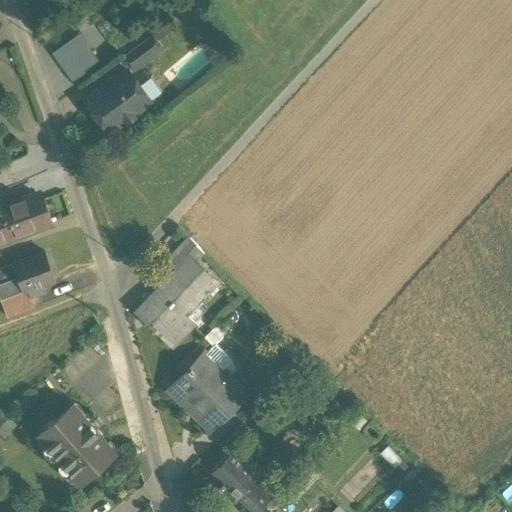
[(51,54),(72,83),(99,63),(79,34),(51,54)]
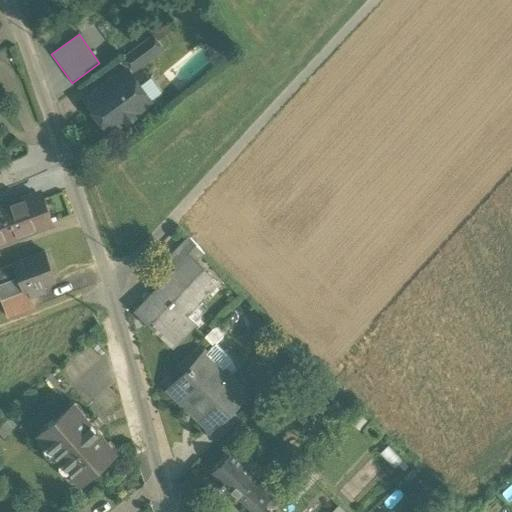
[(151,35),(123,56),(133,69),(161,49),(151,35)]
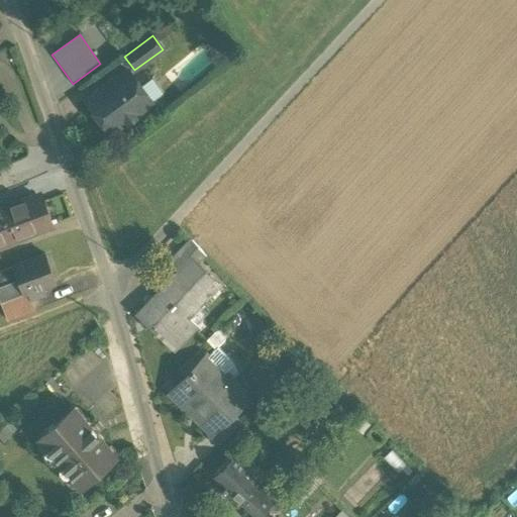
[(129,71),(87,102),(109,132),(147,105),(138,92),(142,89),(129,71)]
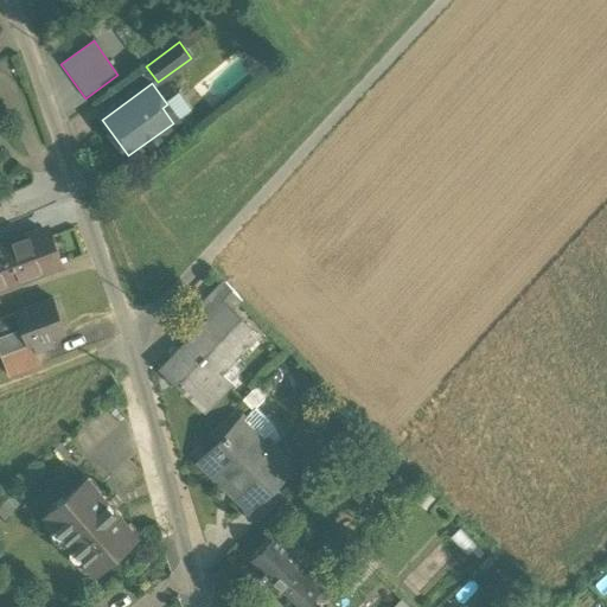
[(43,229),(1,244),(16,281),(57,266),(43,229)]
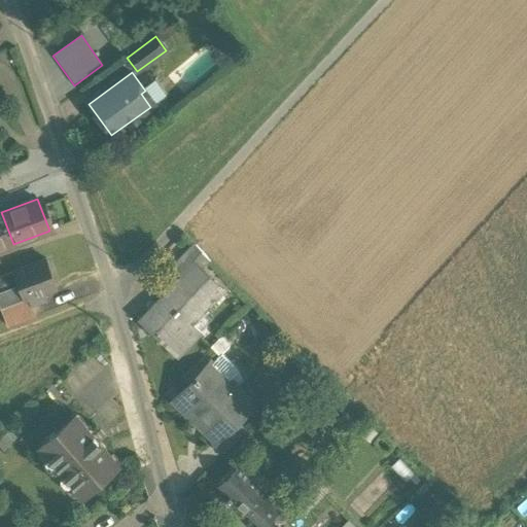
[(1,212),(0,212),(0,248),(13,244),(1,212)]
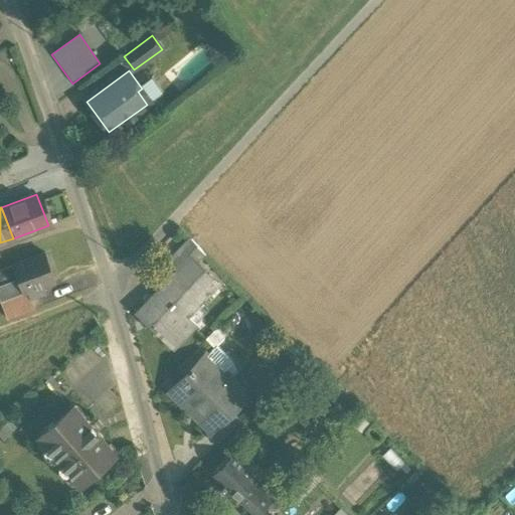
[(190,238),(168,260),(177,269),(188,258),(193,262),(203,251),(190,238)]
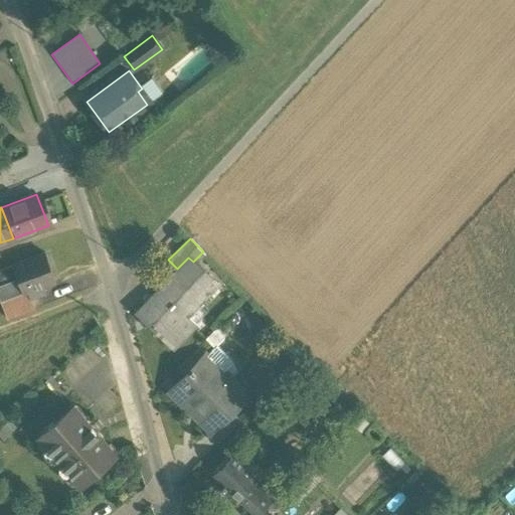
[(44,252),(13,265),(18,279),(23,293),(27,292),(29,298),(30,298),(44,293),(42,286),(54,282),(44,252)]
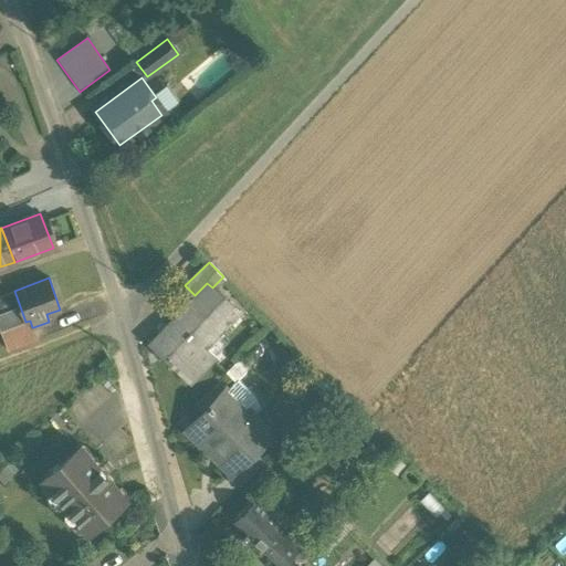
[(212,287),(207,283),(195,295),(165,328),(168,331),(153,347),(167,360),(176,352),(198,373),(212,357),(202,348),(237,312),(212,287)]
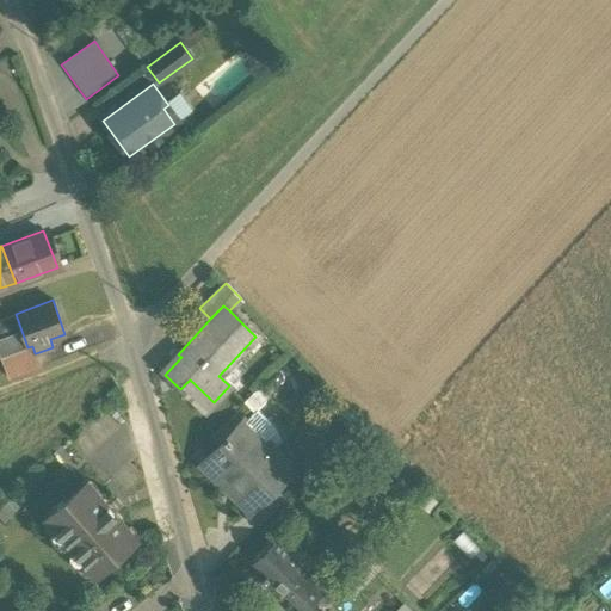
[(16,314),(0,320),(0,338),(22,331),(16,314)]
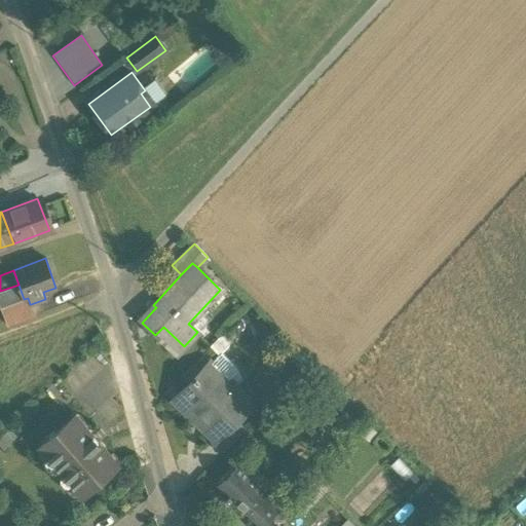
[(24,299),(0,307),(7,326),(35,315),(31,304),(30,304),(28,298),(24,299)]
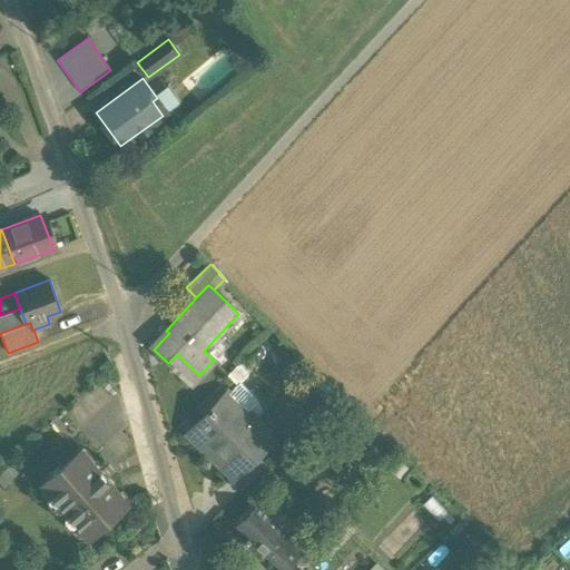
[(272,436),(227,394),(214,409),(213,406),(209,410),(210,412),(190,433),(234,474),(231,478),(242,489),(263,467),(253,457),(272,436)]
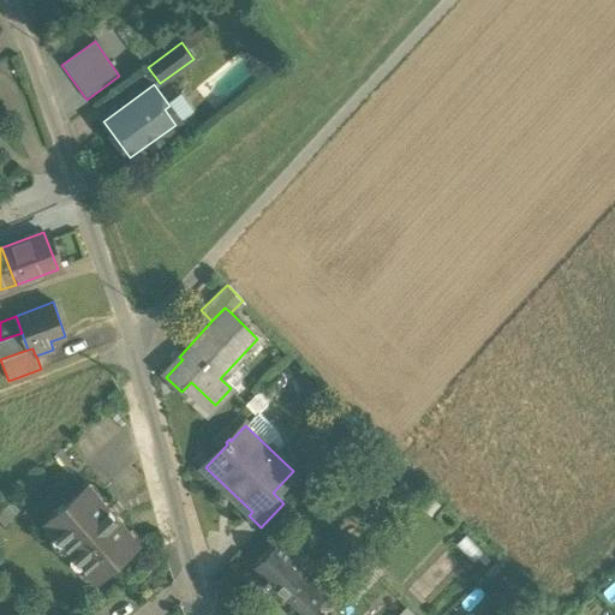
[(130,533),(96,495),(93,497),(84,489),(46,523),(96,580),(135,545),(126,536),(130,533)]
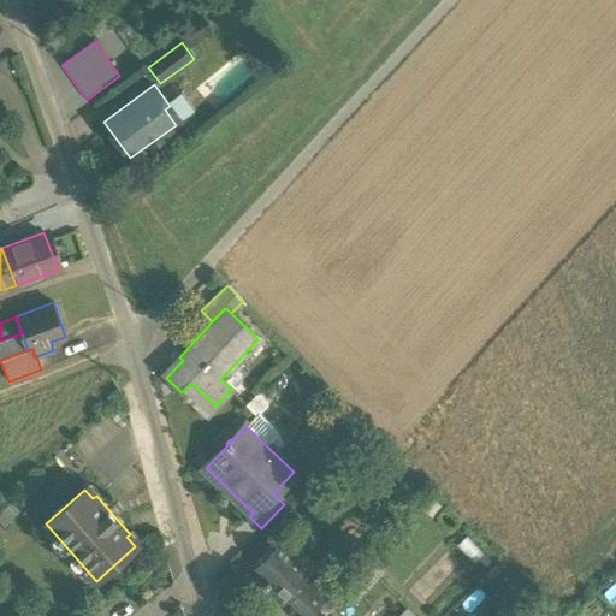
[(33,531),(22,520),(7,533),(18,545),(33,531)]
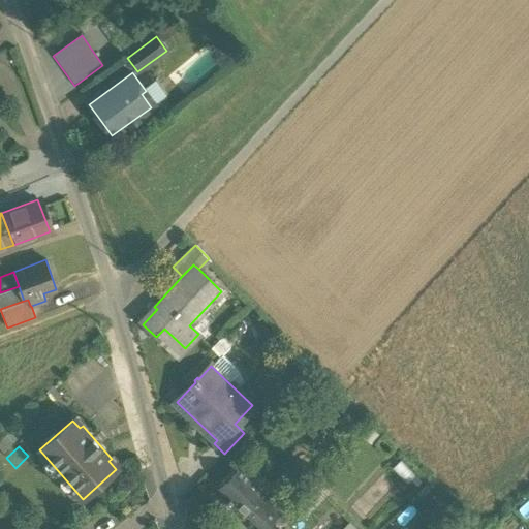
[(272,487),(245,461),(213,494),(241,520),(246,515),(266,494),(272,487)]
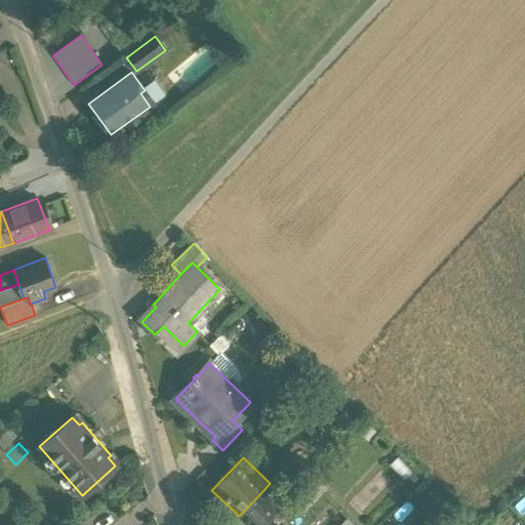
[(264,490),(244,511),(259,524),(265,524),(268,522),(282,508),(264,490)]
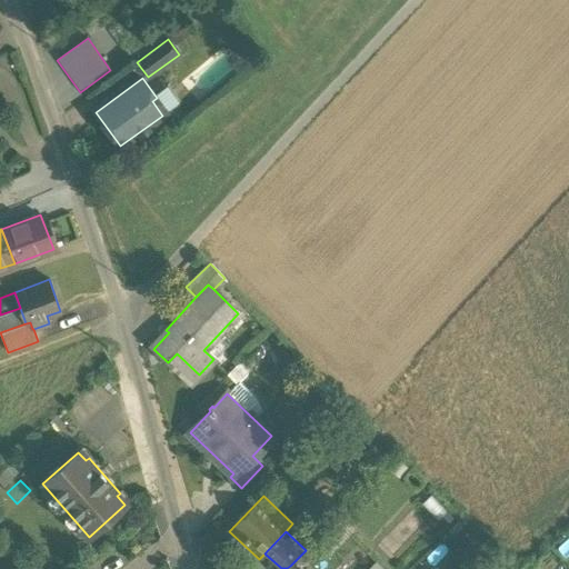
[(477,550),(463,538),(455,547),(468,559),(477,550)]
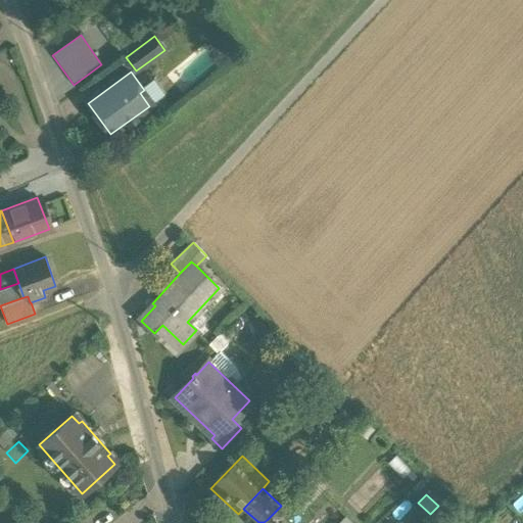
[(438,506),(430,514),(435,519),(443,511),(438,506)]
